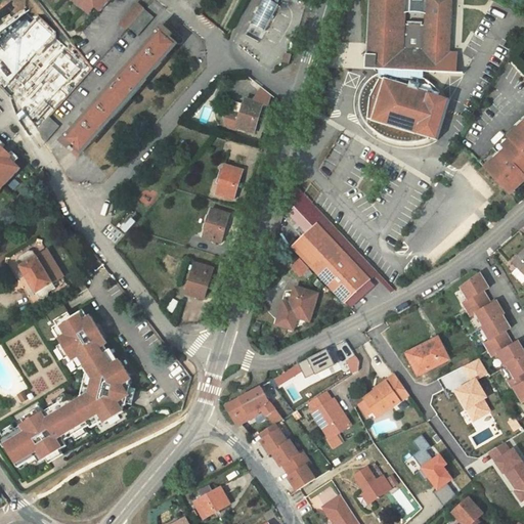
[(73,0),(84,9),(89,2),(95,7),(100,11),(110,0),(73,0)]
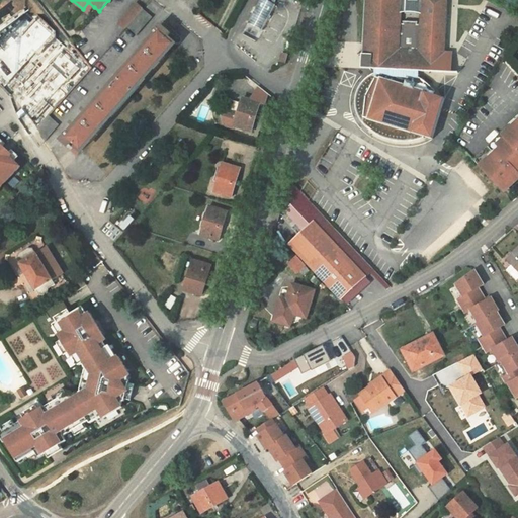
[(263,31),(275,6),(263,0),(260,0),(249,23),(263,31)]
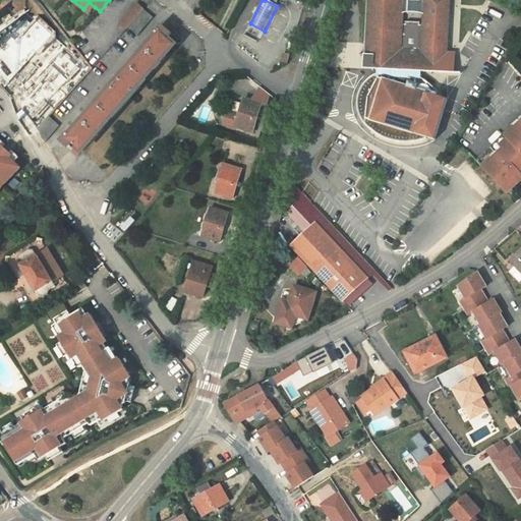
[(367,0),(365,55),(374,55),(373,69),(378,69),(378,74),(374,75),(370,77),(366,82),(364,84),(361,88),(360,91),(359,95),(359,96),(358,97),(357,100),(357,102),(357,104),(357,107),(358,113),(359,115),(361,119),(362,121),(363,123),(367,127),(370,130),(374,133),(377,134),(380,136),(382,137),(385,138),(388,139),(391,140),(394,141),(396,141),(401,142),(403,142),(405,142),(408,142),(413,142),(419,141),(422,140),(426,139),(426,138),(426,137),(436,139),(448,99),(440,96),(440,95),(437,91),(433,88),(429,84),(426,81),(421,78),(421,72),(450,73),(451,54),(449,53),(451,0),(424,0),(423,14),(423,24),(422,49),(401,49),(402,23),(403,13),(403,0),(367,0)]
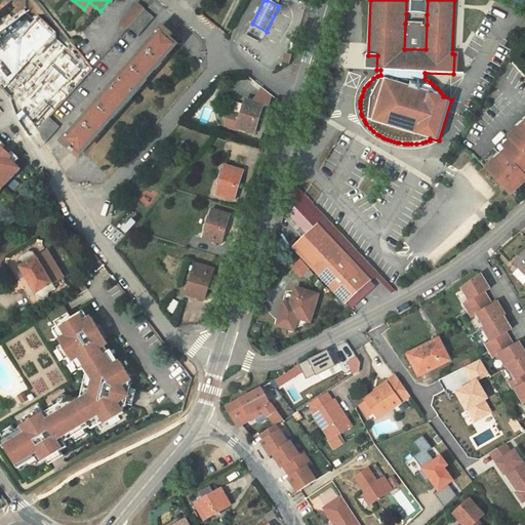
[(406,0),(406,13),(408,13),(410,12),(412,12),(415,12),(417,12),(419,12),(422,13),(425,13),(427,14),(428,0),(406,0)]
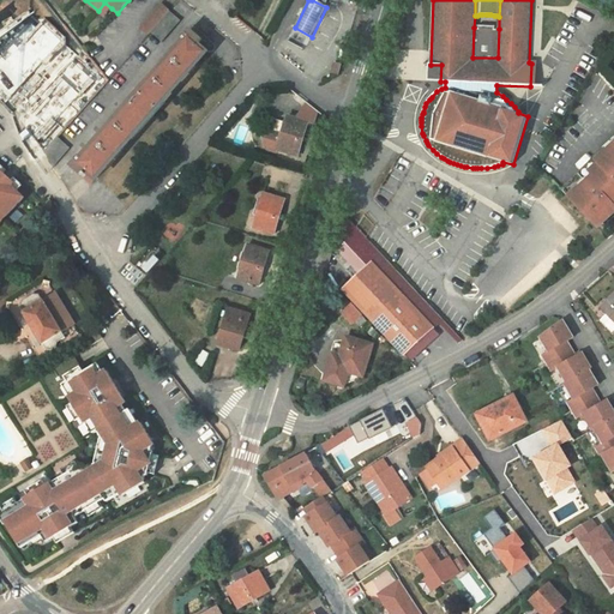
[(106,17),(112,8),(104,2),(98,11),(106,17)]
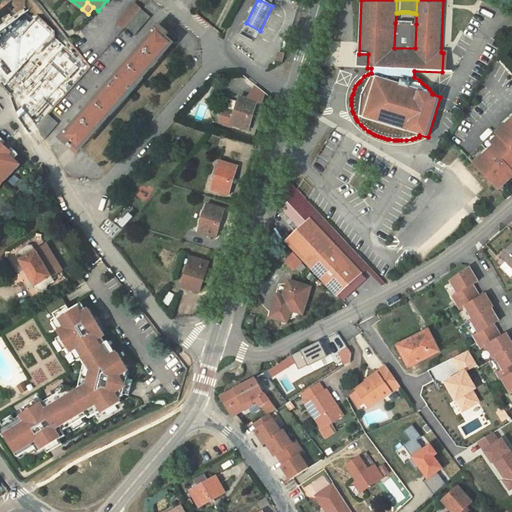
[(135,3),(118,23),(124,28),(126,26),(141,9),(135,3)]
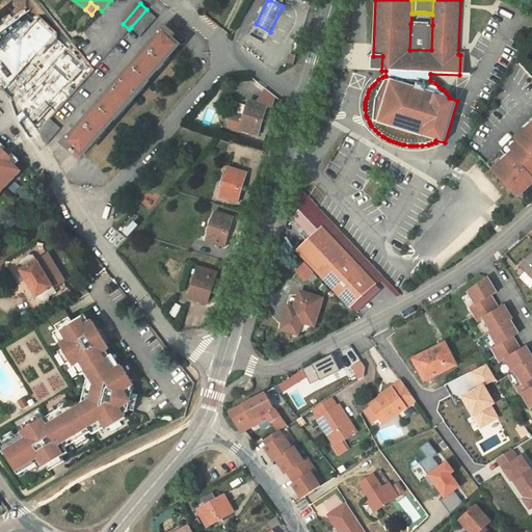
[(140,36),(157,18),(147,9),(131,27),(140,36)]
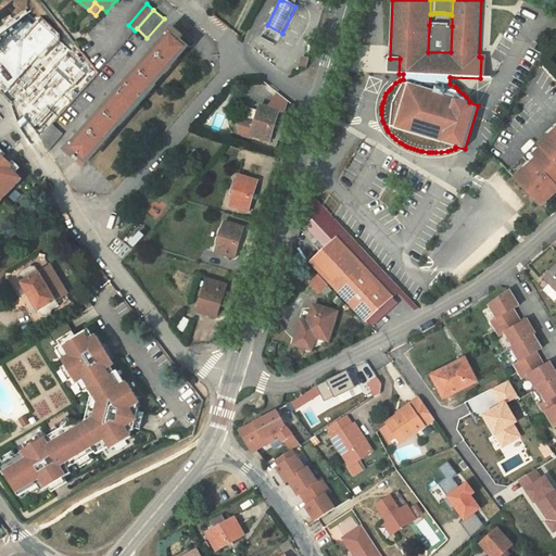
[(58,22),(51,27),(55,33),(62,27),(58,22)]
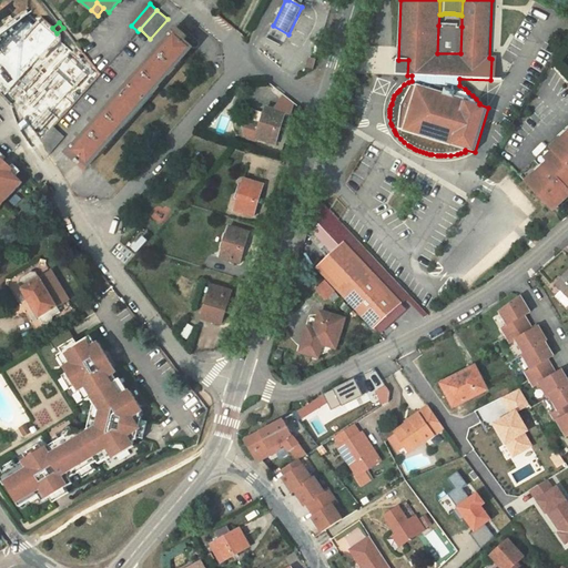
[(443,27),(438,26),(437,53),(460,53),(462,27),(458,27),(458,24),(443,23),(443,27)]
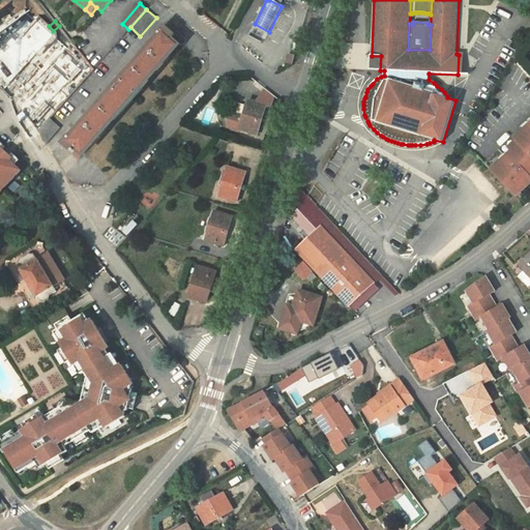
[(68,136),(62,144),(80,159),(178,46),(170,38),(175,33),(165,25),(157,33),(158,34),(148,45),(69,136),(68,136)]
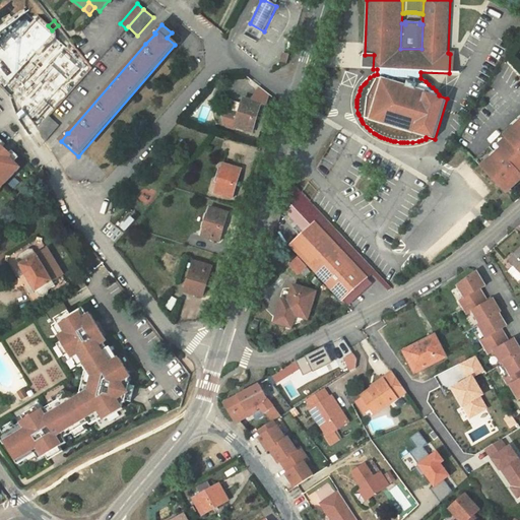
[(39,47),(36,49),(37,51),(47,63),(53,70),(69,56),(52,36),(41,45),(39,47)]
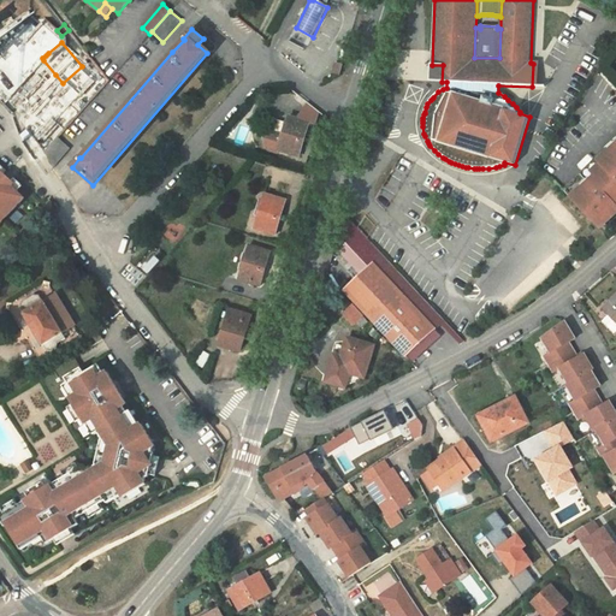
[(55,75),(43,60),(41,61),(48,70),(46,72),(52,78),(55,75)]
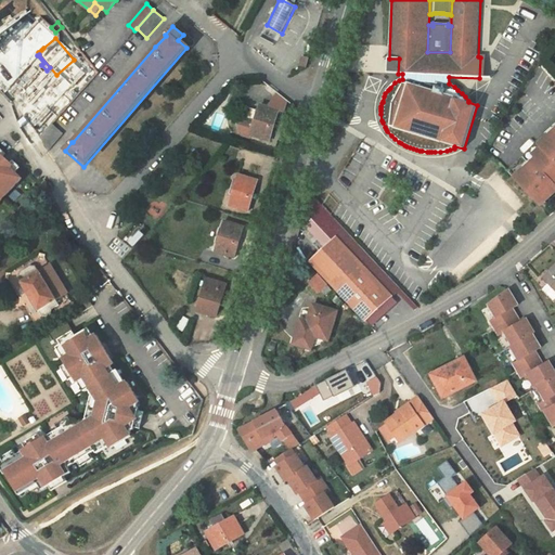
[(250,138),(250,136),(269,141),(279,111),(259,105),(258,111),(243,106),(239,121),(241,121),(239,129),(242,134),(250,138)]
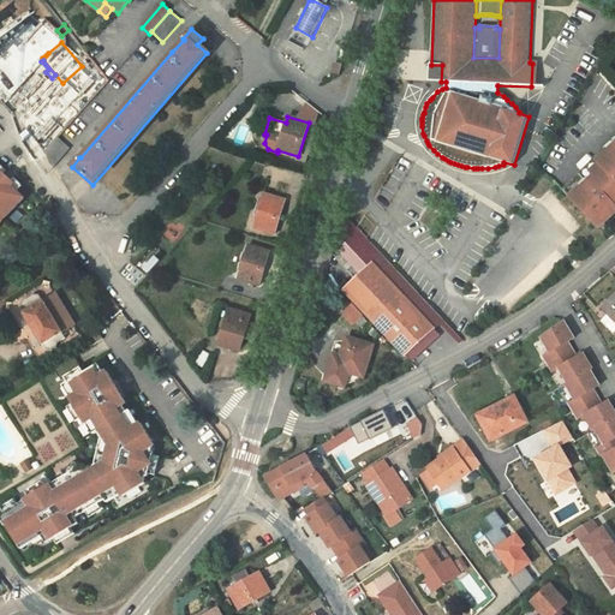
[(614,136),(610,142),(611,143),(607,148),(611,153),(601,163),(596,159),(563,189),(565,190),(563,191),(599,228),(613,216),(614,213),(614,136)]
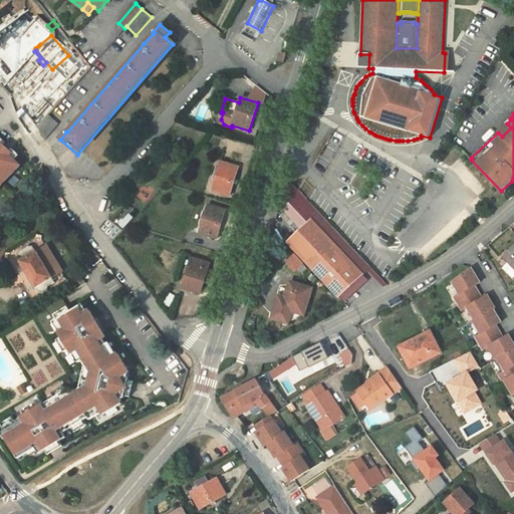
[(48,114),(37,126),(45,140),(58,123),(48,114)]
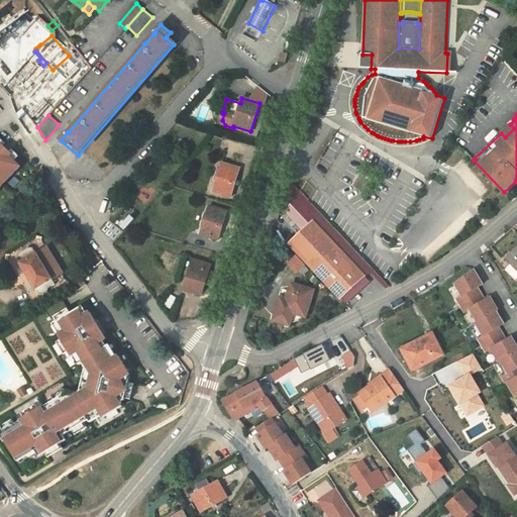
[(510,124),(514,120),(513,119),(500,131),(501,133),(505,137),(514,128),(510,124)]
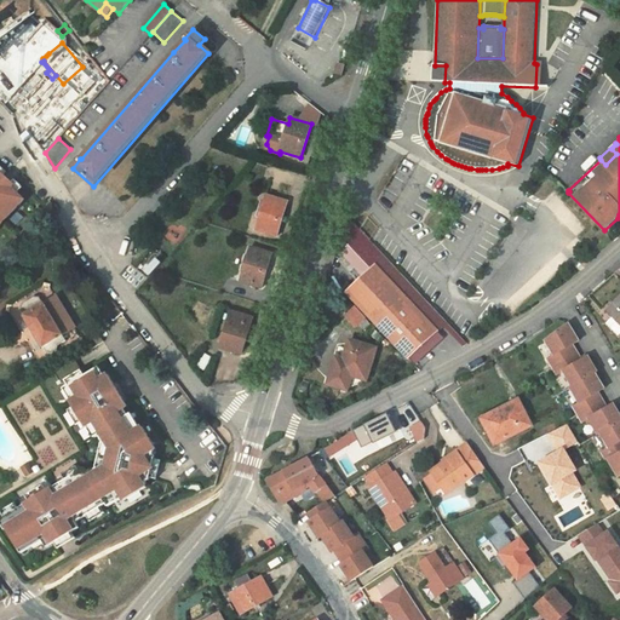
[(0,165),(0,176),(3,173),(13,184),(11,188),(17,194),(23,188),(0,165)]
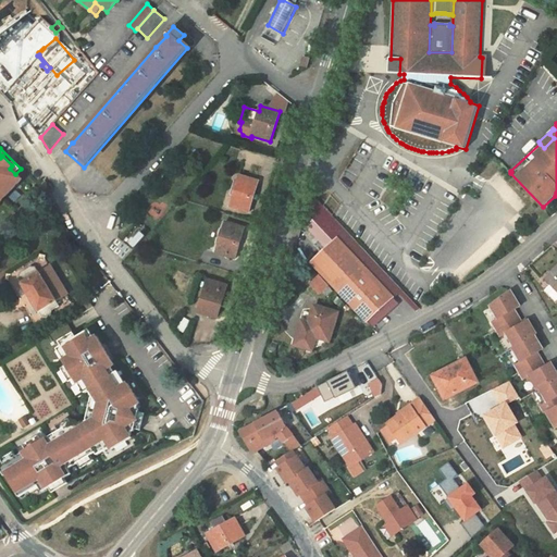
[(0,201),(21,180),(15,174),(10,169),(12,165),(2,156),(0,158),(0,201)]
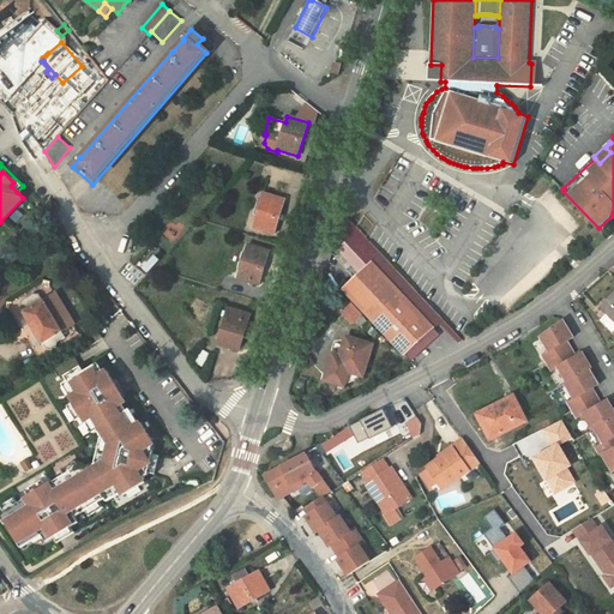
[(257,216),(253,228),(275,234),(280,220),(281,215),(286,200),(264,193),(263,199),(257,216)]
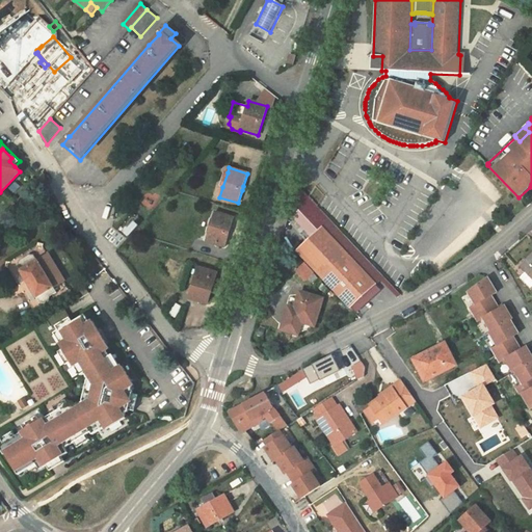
[(209,235),(207,241),(224,246),(229,234),(230,231),(234,217),(215,212),(211,227),(209,235)]
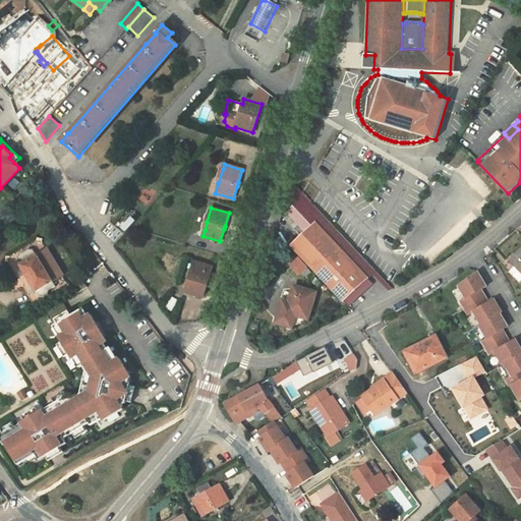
[(377,272),(323,215),(290,245),(344,302),(377,272)]
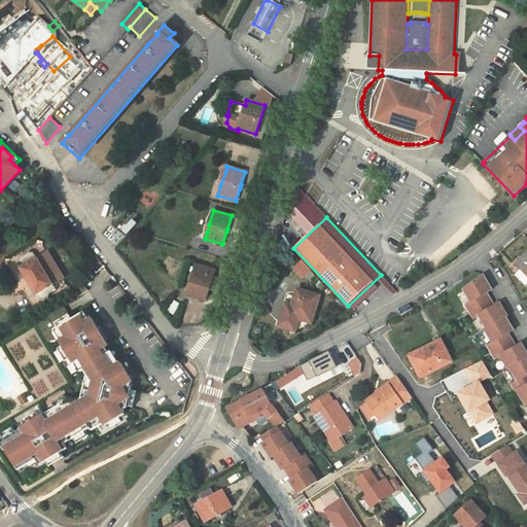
[(7,266),(34,308),(33,310),(38,312),(39,310),(67,292),(69,292),(70,287),(69,287),(42,244),(43,242),(38,241),(37,243),(8,259),(7,259),(5,265),(7,266)]
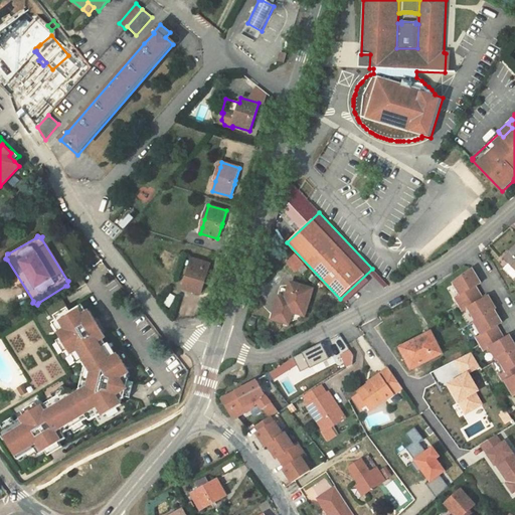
[(512,268),(514,270),(514,247),(503,259),(512,268)]
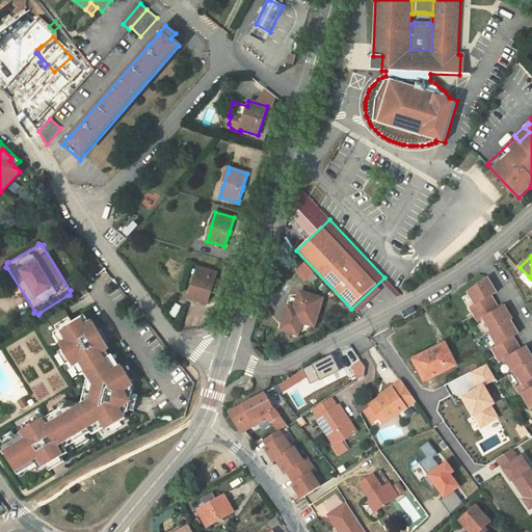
[(304,264),(296,271),(306,281),(308,278),(313,285),(319,280),(304,264)]
